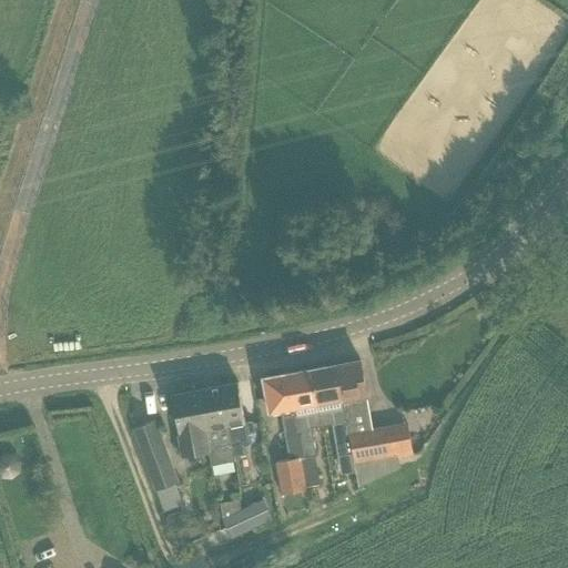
[(359,361),(335,365),(352,454),(353,454),(356,472),(358,487),(399,468),(398,457),(393,427),(373,430),(372,425),(364,383),(359,361)]
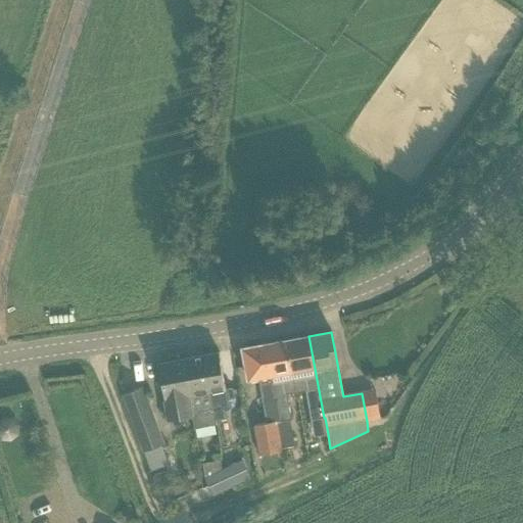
[(303,337),(286,340),(293,372),(295,387),(305,386),(308,405),(312,420),(324,418),(308,336),(307,336),(303,337)]
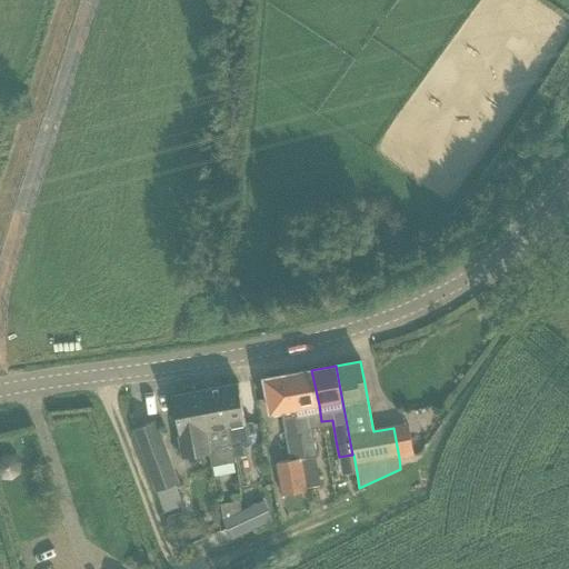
[(311,370),(288,375),(301,447),(303,459),(317,457),(311,423),(321,421),(319,405),(311,370)]
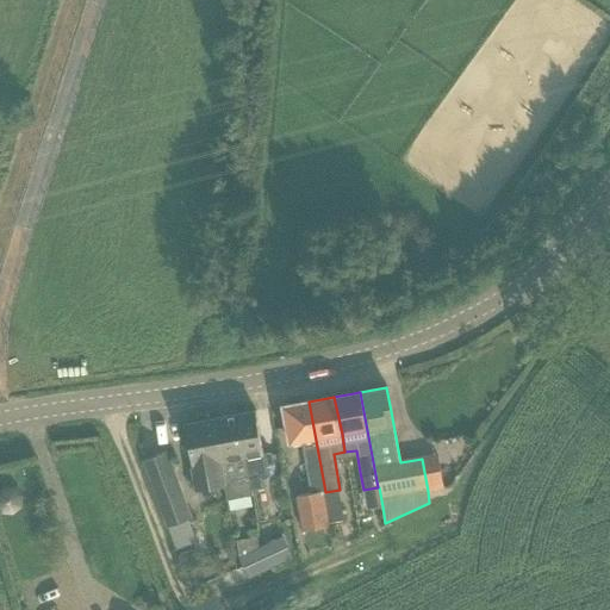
[(323,479),(309,402),(282,406),(287,429),(290,444),(302,442),(311,493),(297,496),(303,531),(329,526),(328,523),(331,522),(325,492),(323,479)]
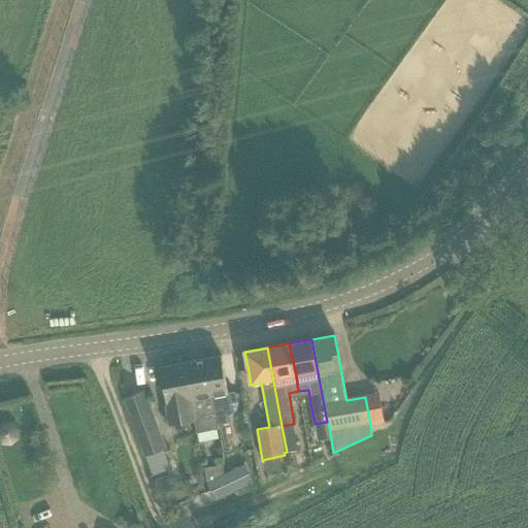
[(212,396),(218,424),(228,423),(227,414),(232,413),(230,403),(236,401),(234,392),(228,393),(225,376),(221,356),(203,359),(209,396),(212,396)]
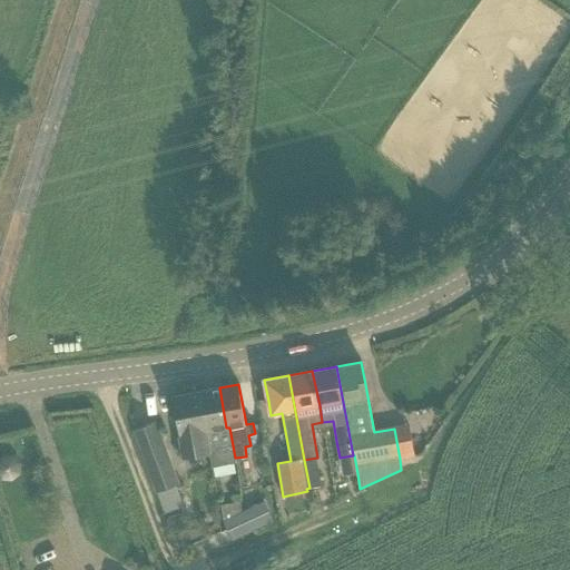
[(226,428),(219,387),(200,391),(208,431),(209,445),(210,454),(212,468),(236,464),(235,458),(229,428),(226,428)]
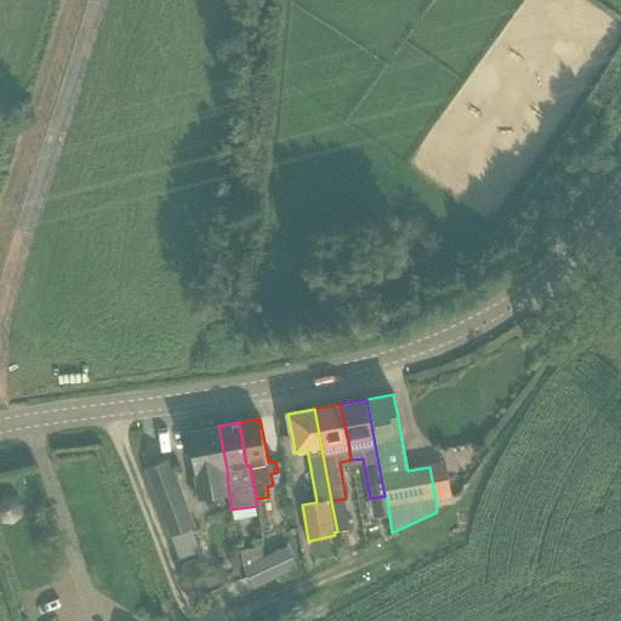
[(200,500),(220,496),(229,495),(228,485),(227,469),(218,426),(188,432),(193,455),(200,500)]
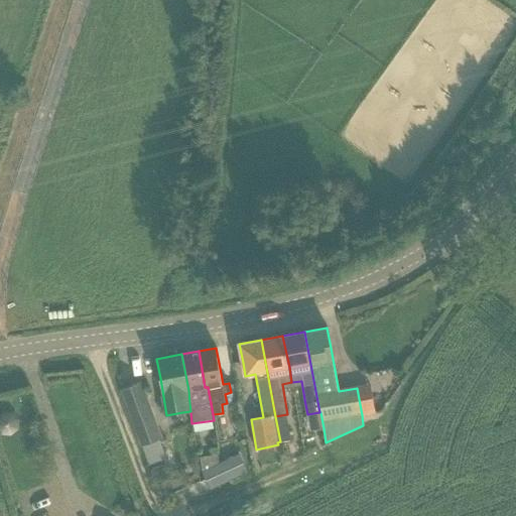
[(161,438),(140,382),(121,389),(142,445),(158,439),(161,438)]
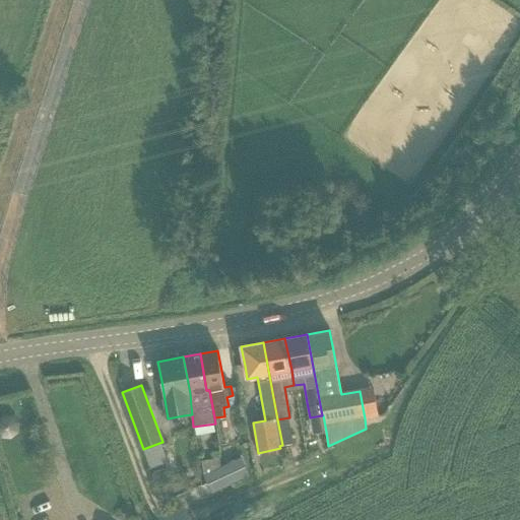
[(230,448),(222,452),(228,463),(235,460),(236,460),(230,448)]
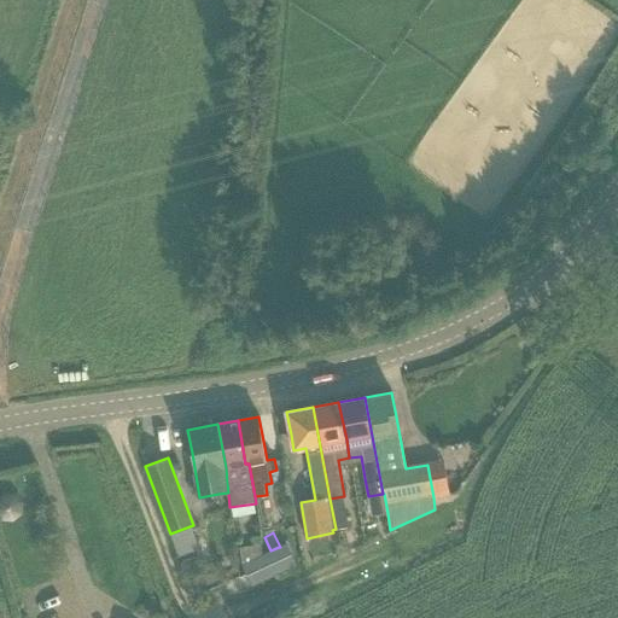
[(262,555),(243,565),(252,586),(296,565),(286,544),(280,547),(279,547),(270,551),(268,553),(262,555)]
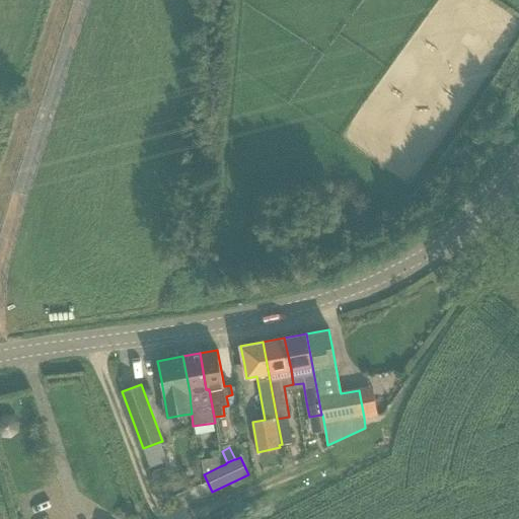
[(204,474),(220,466),(218,458),(201,461),(204,474)]
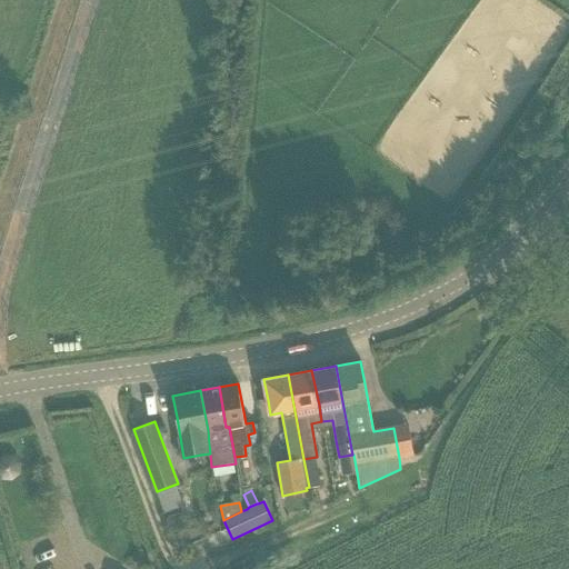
[(170,536),(176,550),(185,546),(181,532),(170,536)]
